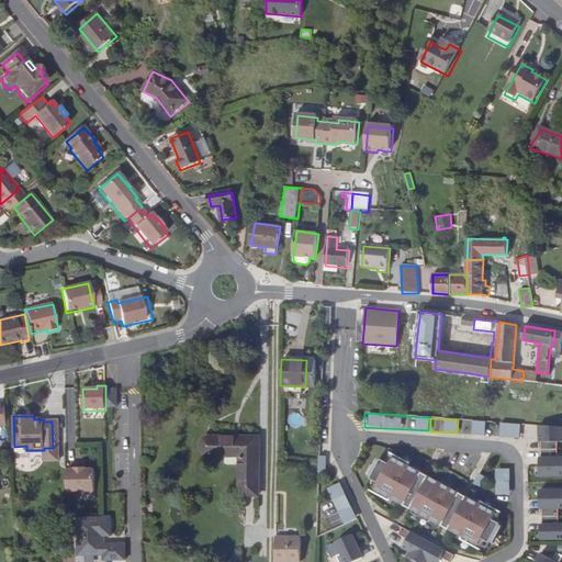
[(459,433),(484,435),(484,423),(459,420),(459,433)]
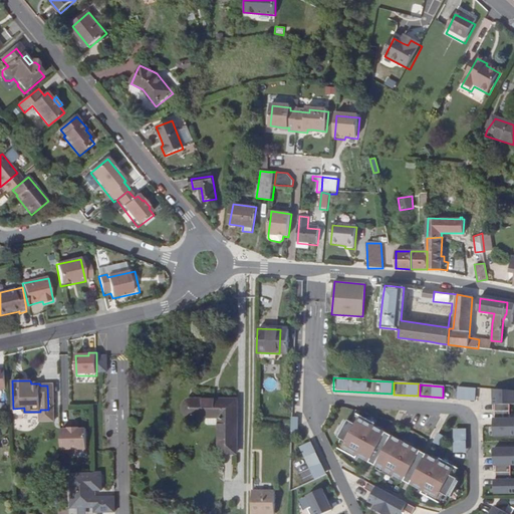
[(475,401),(476,388),(457,387),(456,400),(475,401)]
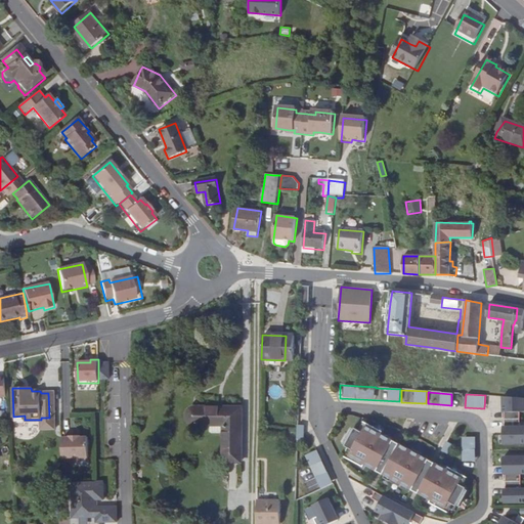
[(523,397),(501,396),(503,411),(518,411),(523,410),(523,397)]
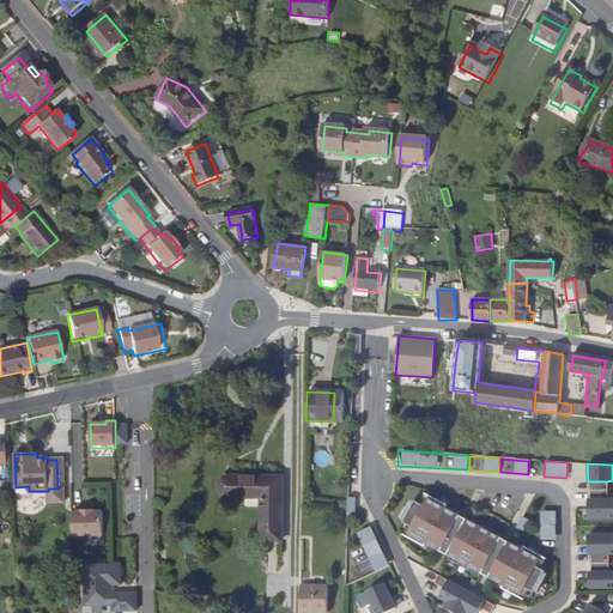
[(279,477),(226,475),(225,495),(259,495),(258,539),(278,539),(279,477)]
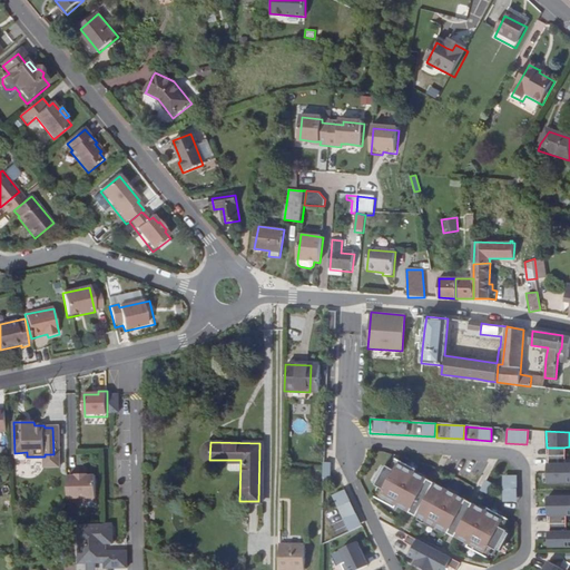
[(394,467),(384,484),(391,489),(386,495),(415,513),(434,481),(405,463),(401,471),(394,467)]
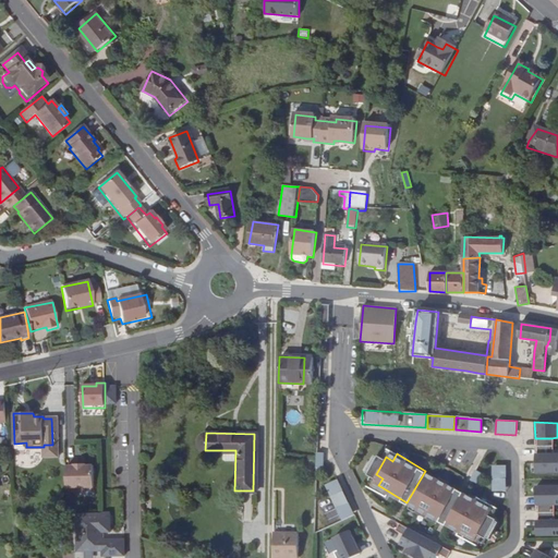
[(557,455),(536,456),(536,473),(557,472),(557,455)]
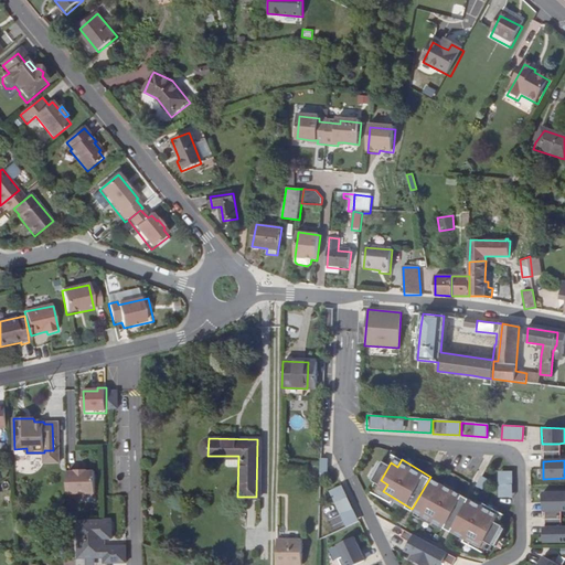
[(66,471),(66,494),(97,493),(96,470),(87,470),(87,469),(77,469),(77,471),(66,471)]
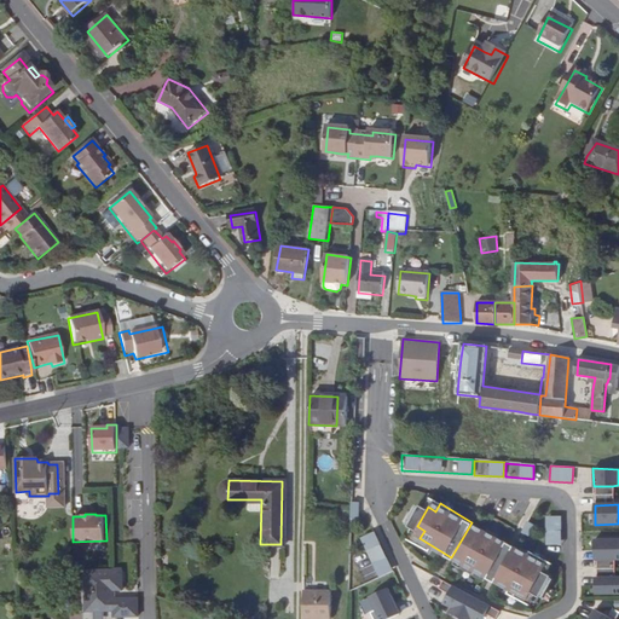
[(561,518),(545,518),(545,545),(561,545),(561,518)]
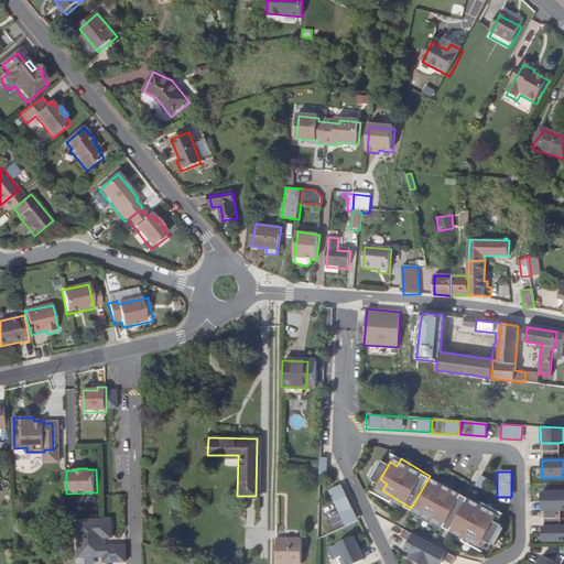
[(486,475),(479,485),(485,488),(491,478),(486,475)]
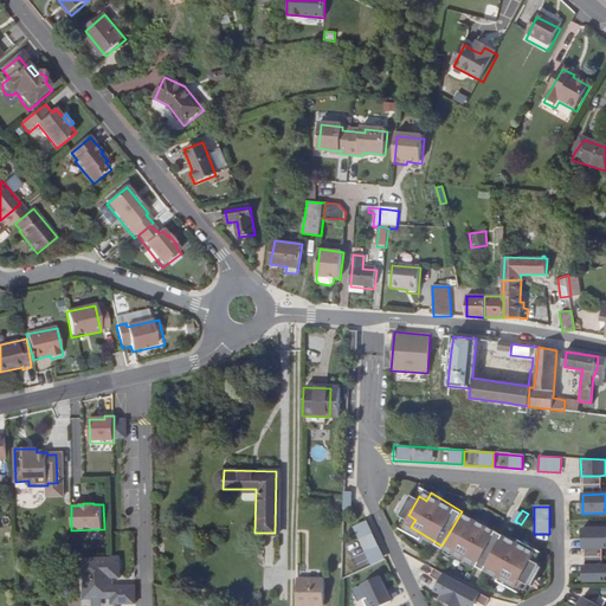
[(462,511),(442,546),(449,549),(469,515),(462,511)]
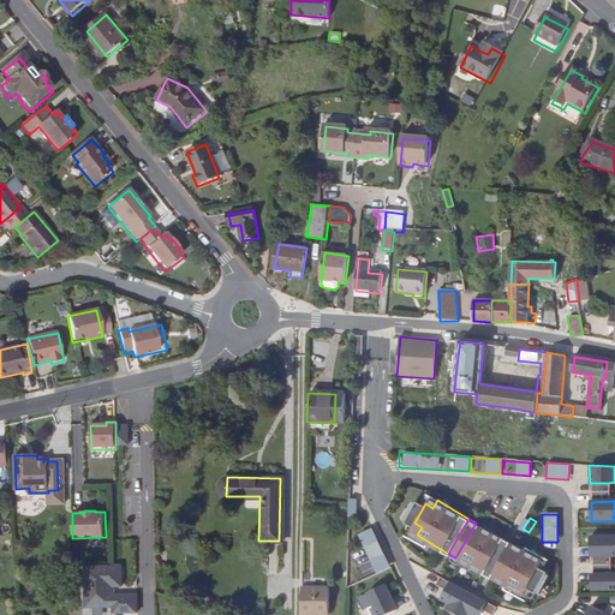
[(487,575),(507,541),(476,523),(455,557),(487,575)]
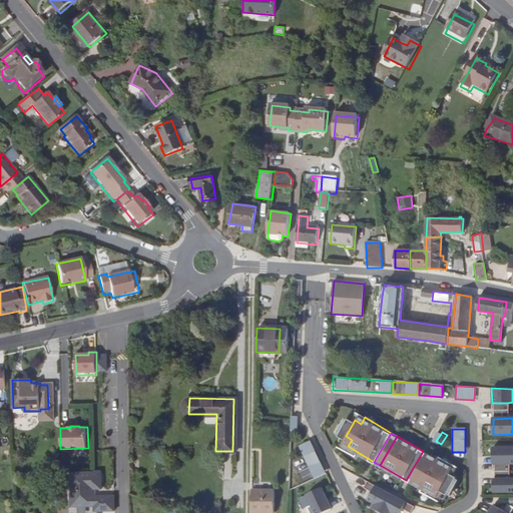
[(310,441),(298,446),(313,480),(325,474),(310,441)]
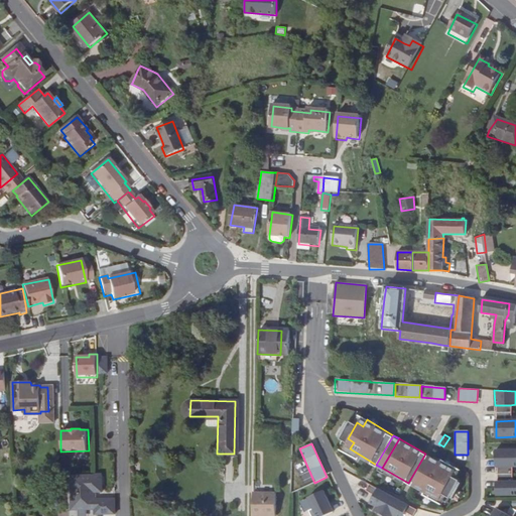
[(515,452),(495,453),(495,468),(515,467),(515,452)]
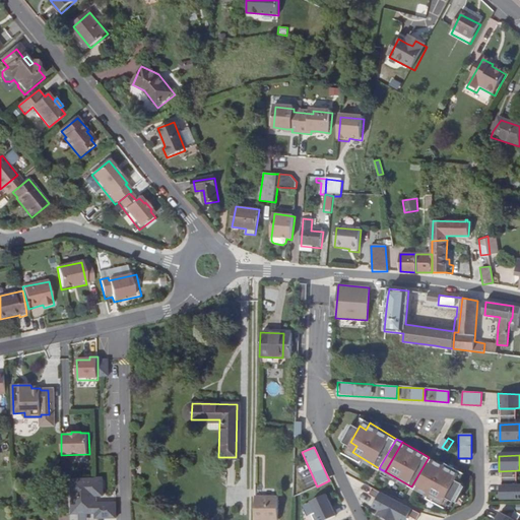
[(429,457),(411,486),(417,490),(435,460),(429,457)]
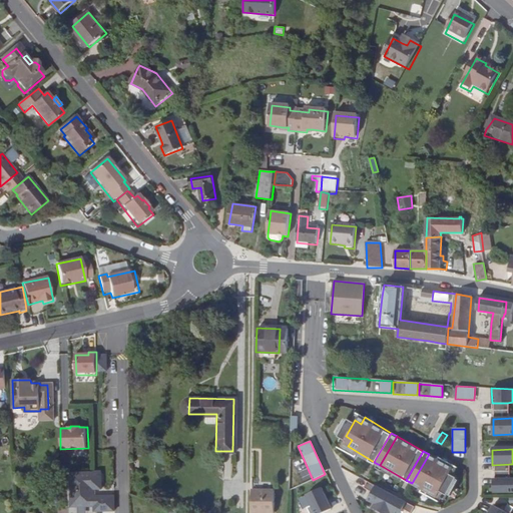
[(412,483),(438,499),(442,492),(448,496),(458,480),(451,476),(455,470),(429,454),(412,483)]
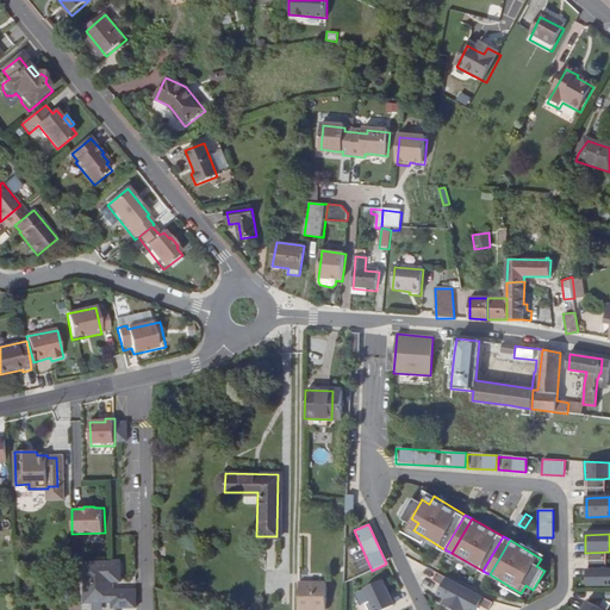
[(120,561),(83,562),(85,603),(112,603),(112,609),(136,608),(136,591),(111,591),(111,583),(120,583),(120,561)]
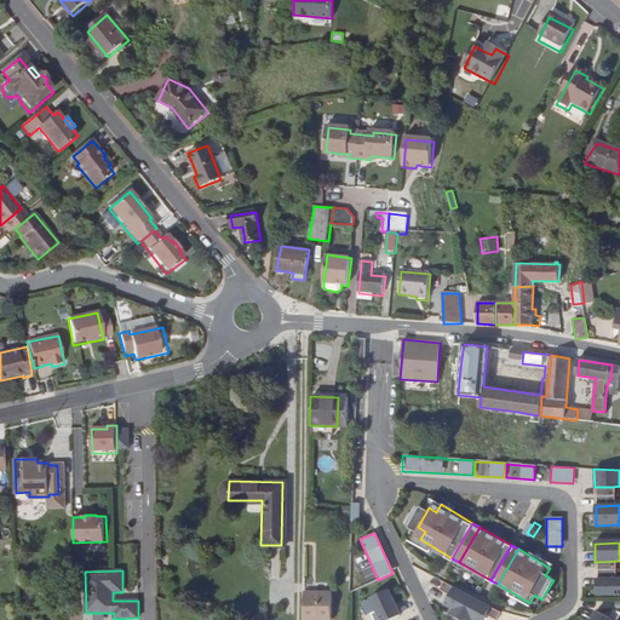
[(619,577),(596,578),(596,596),(619,595),(619,577)]
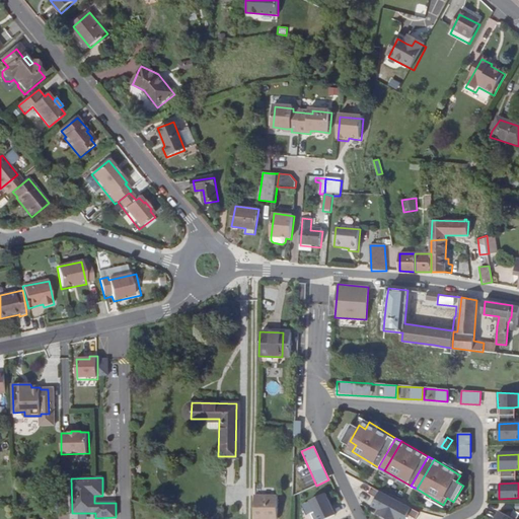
[(379,492),(371,507),(377,511),(376,514),(384,518),(394,500),(379,492)]
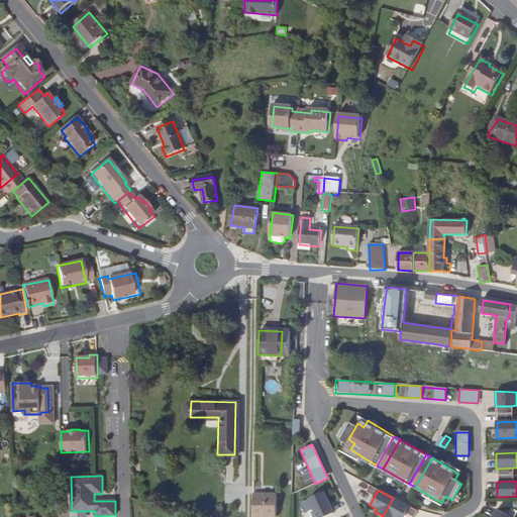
[(279,494),(256,493),(256,516),(279,516),(279,494)]
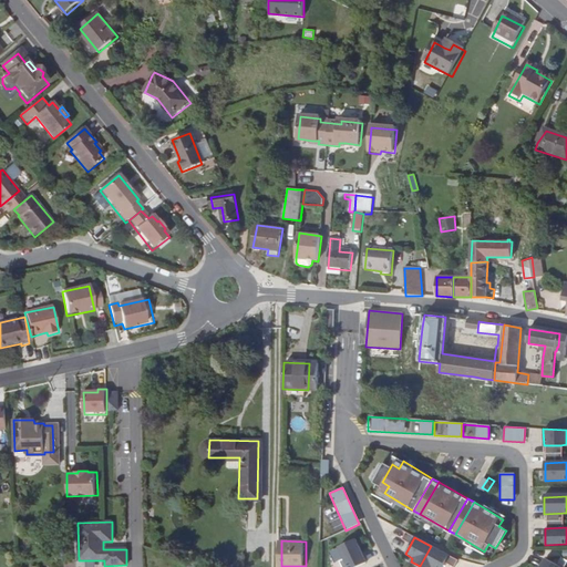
[(343,566),(360,566),(368,564),(357,540),(340,548),(346,562),(342,563),(343,566)]
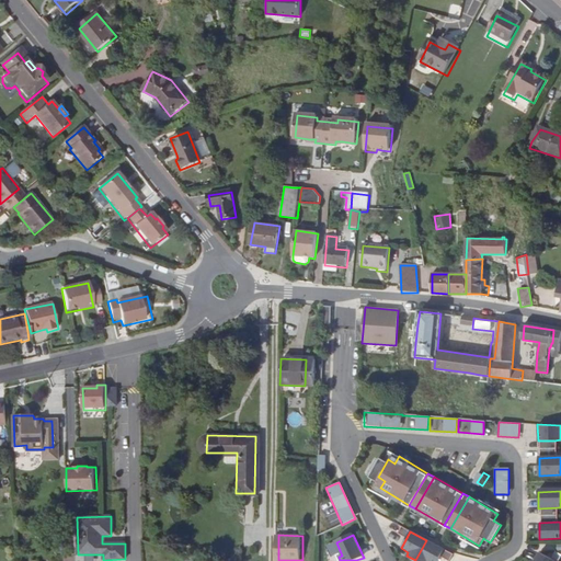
[(436,560),(443,549),(426,540),(415,560),(416,560),(436,560)]
